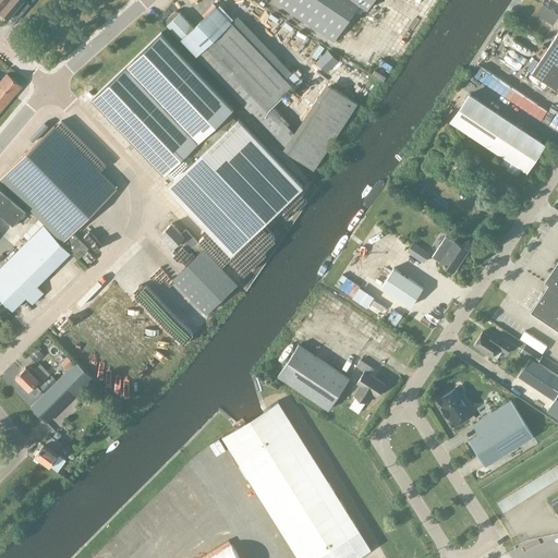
[(8,0),(0,10),(0,14),(2,16),(4,14),(9,17),(19,8),(24,12),(29,4),(24,0),(8,0)]
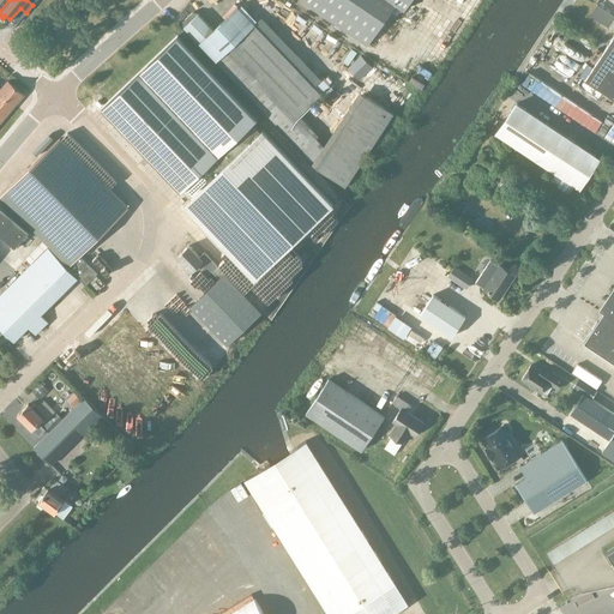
[(410,0),(301,0),(301,1),(367,47),(395,5),(403,11),(410,0)]
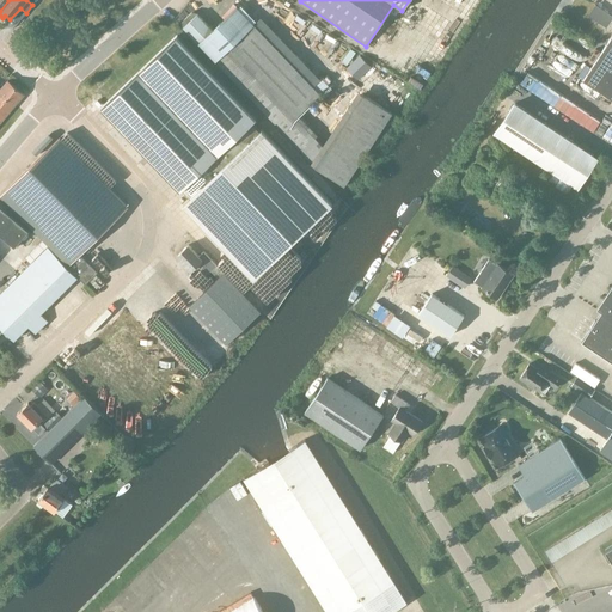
[(319,78),(261,17),(254,23),(236,5),(212,29),(197,13),(195,14),(191,11),(179,23),(267,115),(311,163),(322,146),(314,138),(317,135),(298,114),(328,85),(320,77),(319,78)]
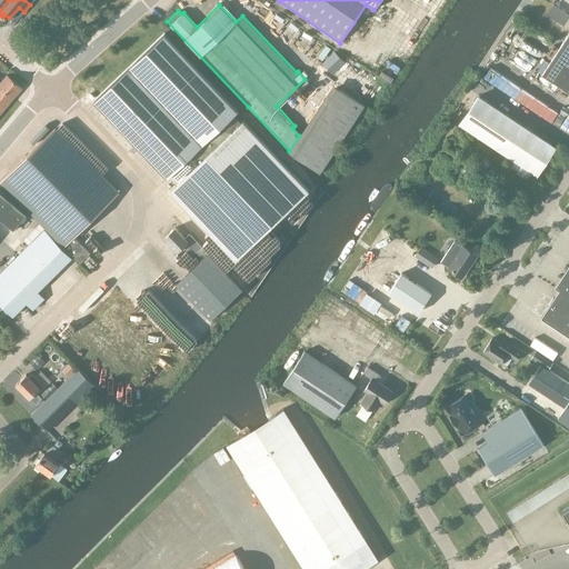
[(568,91),(568,31),(541,73),(568,91)]
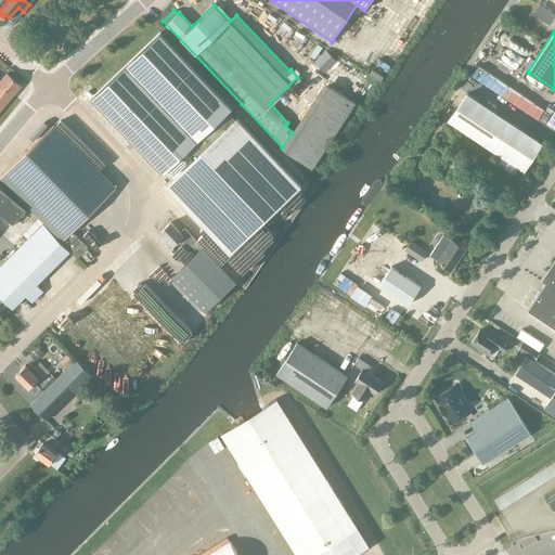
[(235,118),(228,112),(232,107),(160,31),(91,98),(163,173),(165,171),(171,179),(165,185),(230,253),(241,242),(301,184),(236,117),(235,118)]
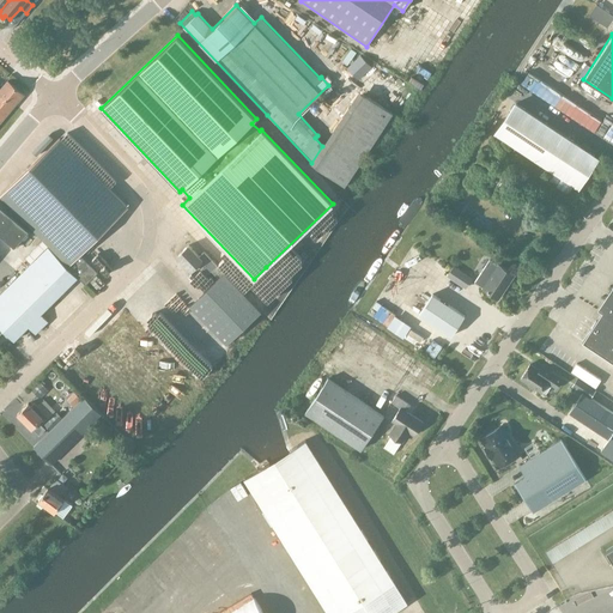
[(347,65),(356,52),(349,48),(341,61),(347,65)]
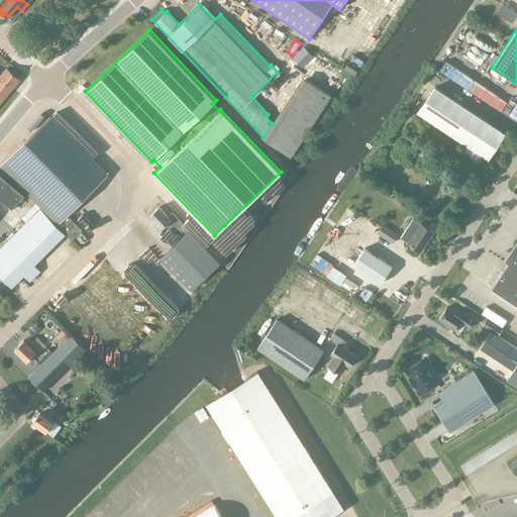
[(507,99),(446,60),(439,71),(463,86),(460,91),(470,97),(472,93),(500,110),(507,99)]
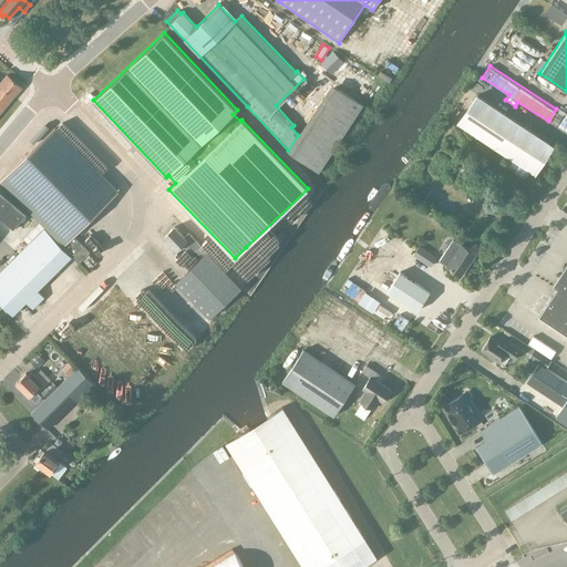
[(0,82),(0,86),(13,98),(22,88),(7,74),(0,82)]
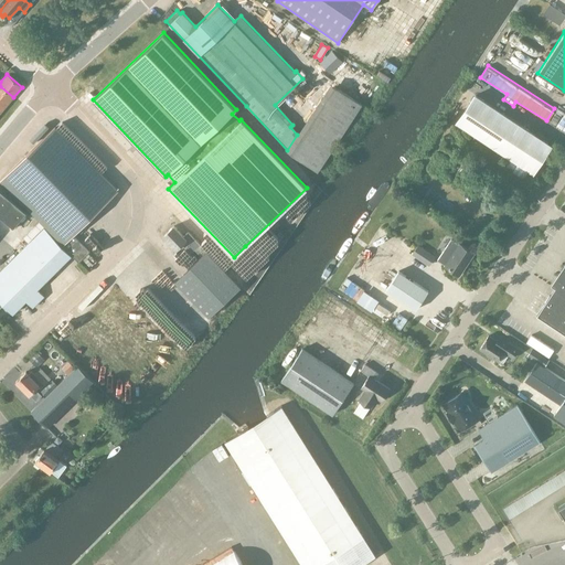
[(297,135),(287,150),(318,171),(362,104),(330,84),(297,135)]
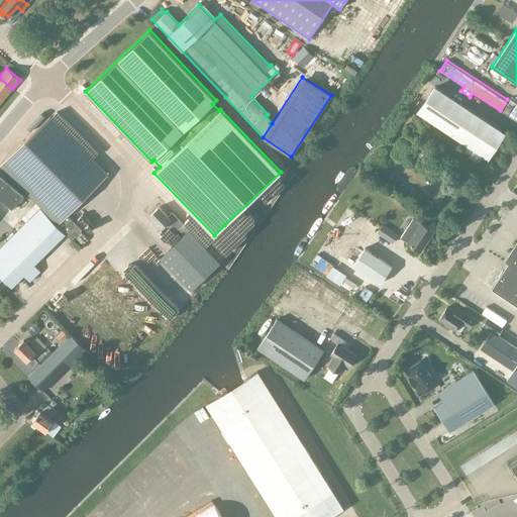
[(0,103),(12,89),(0,79),(0,103)]
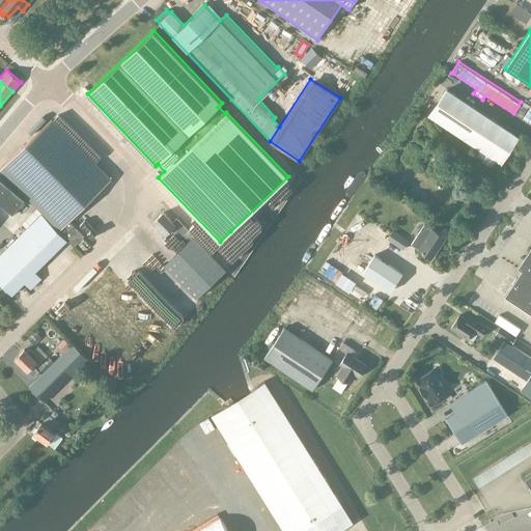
[(447,89),(429,115),(486,155),(482,161),(491,166),(496,160),(497,161),(514,134),(447,89)]
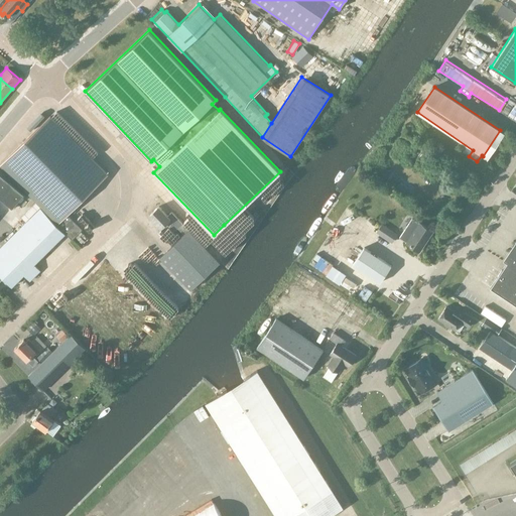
[(505,111),(515,100),(512,96),(501,108),(505,111)]
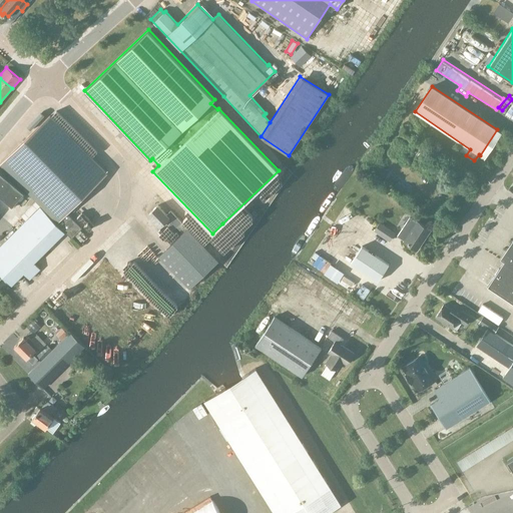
[(512,105),(511,104),(504,113),(512,119),(512,105)]
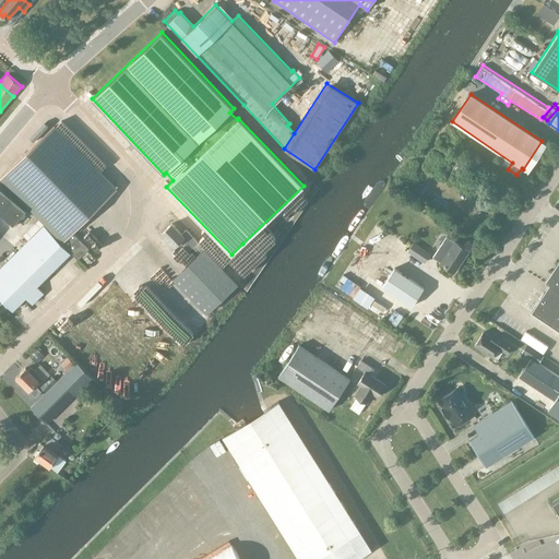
[(1,178),(62,240),(60,241),(78,259),(88,248),(71,232),(115,188),(54,126),(1,178)]
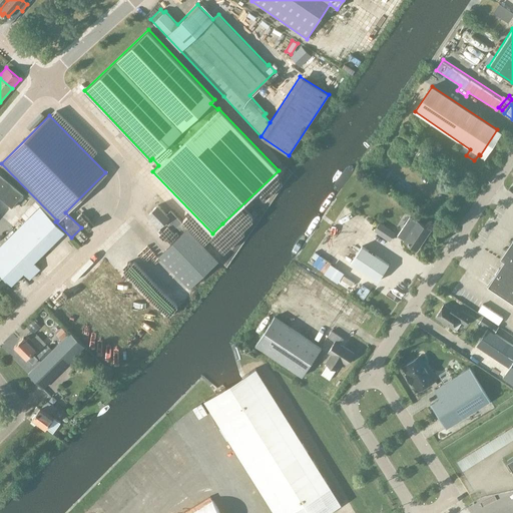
[(0,195),(12,206),(24,192),(0,172),(0,195)]
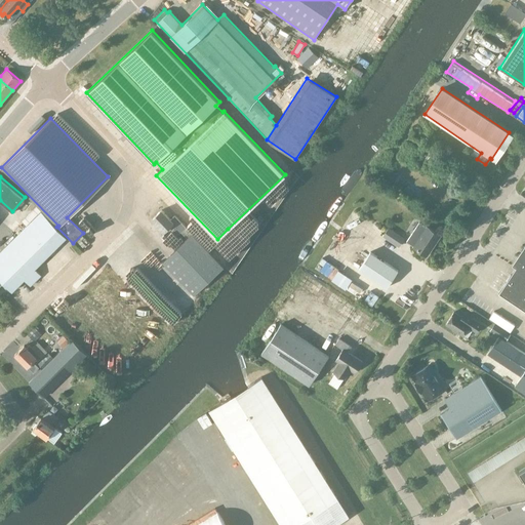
[(187,238),(192,234),(174,216),(170,219),(161,210),(152,219),(164,233),(169,227),(177,236),(180,232),(187,238)]
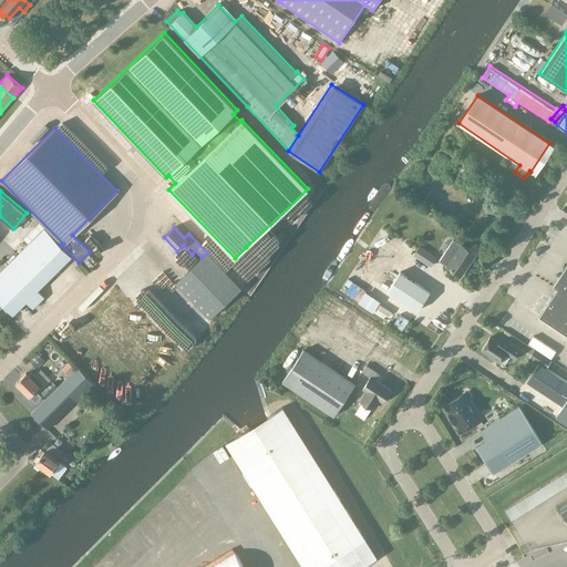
[(33,240),(0,272),(0,301),(3,306),(13,315),(22,306),(26,301),(32,309),(44,297),(37,290),(71,257),(43,228),(33,239),(33,240)]
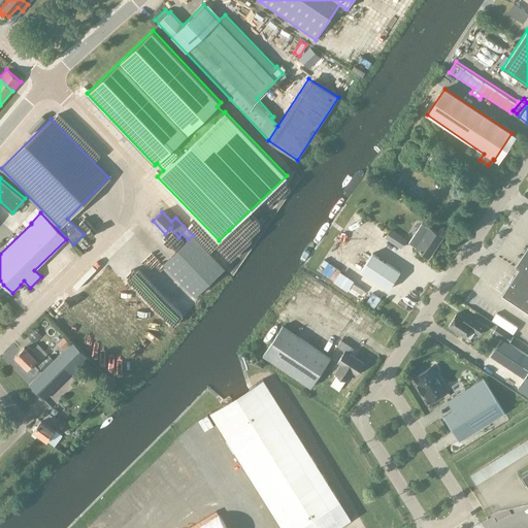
[(442,237),(428,227),(428,228),(422,223),(415,234),(421,238),(415,248),(429,257),(442,237)]
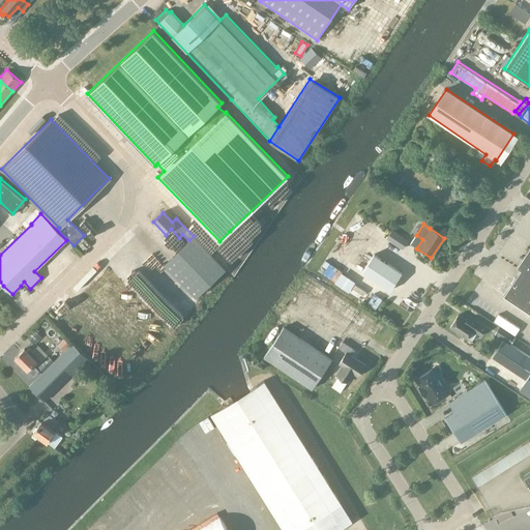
[(391,230),(386,238),(402,248),(406,242),(398,236),(399,234),(391,230)]
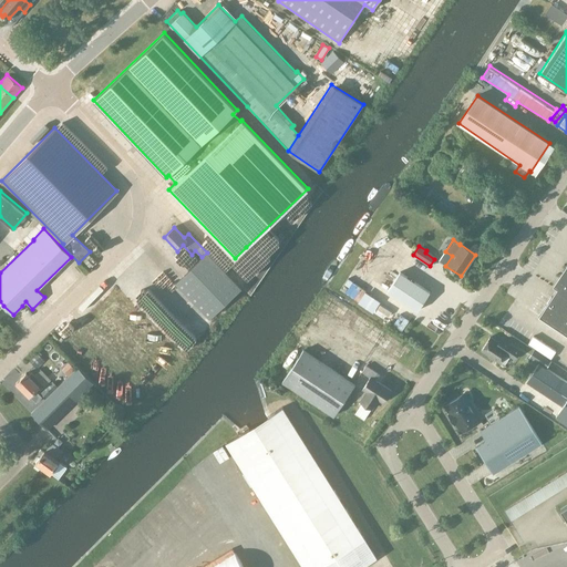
[(364,254),(370,261),(378,255),(372,248),(364,254)]
